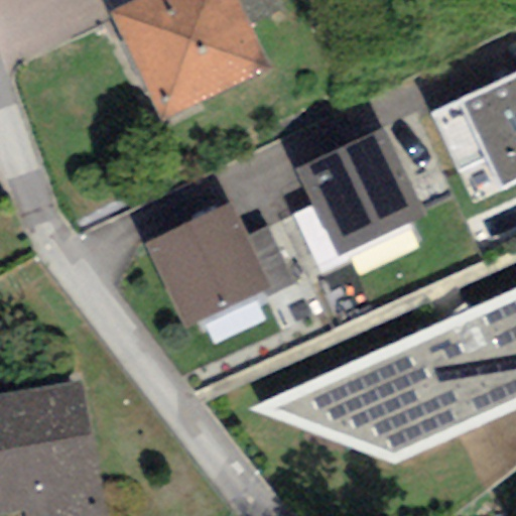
[(136,0),(104,0),(111,12),(136,0)]
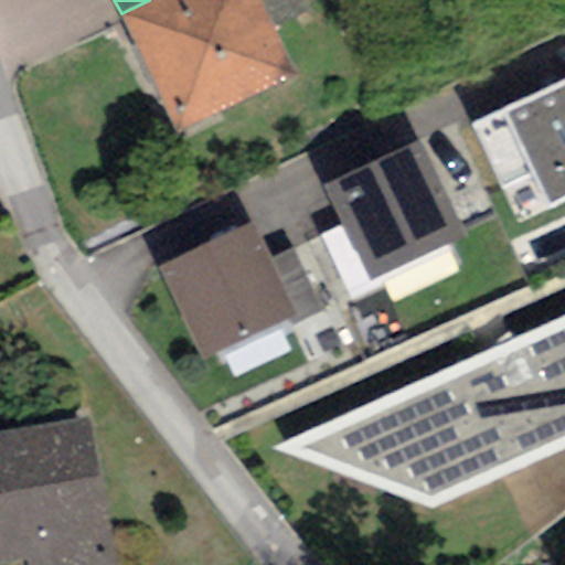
[(149,0),(121,13),(178,131),(298,74),(263,0),(149,0)]
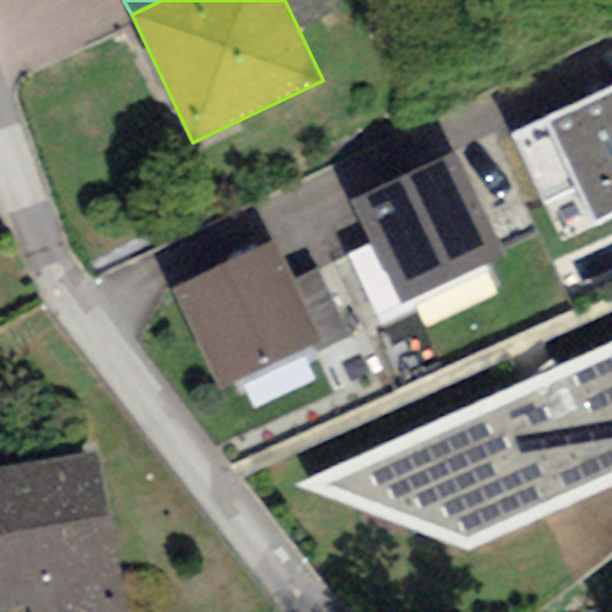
[(611,87),(543,122),(595,225),(611,216),(611,87)]
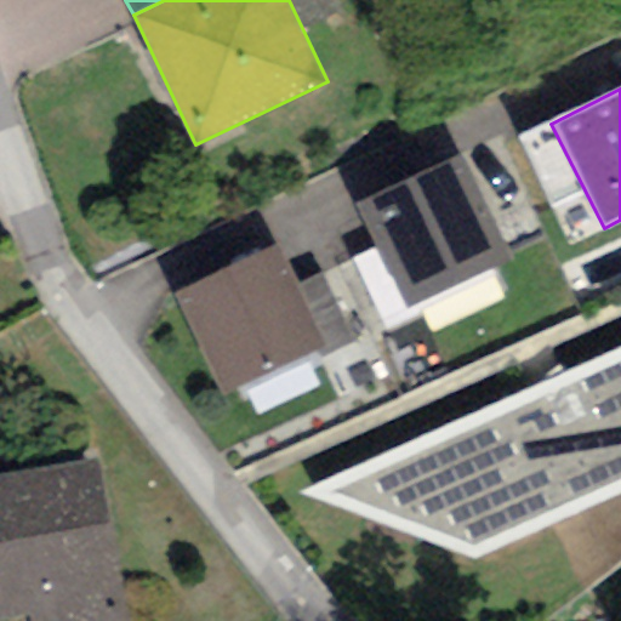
[(460,155),(357,204),(379,249),(406,311),(511,262),(460,155)]
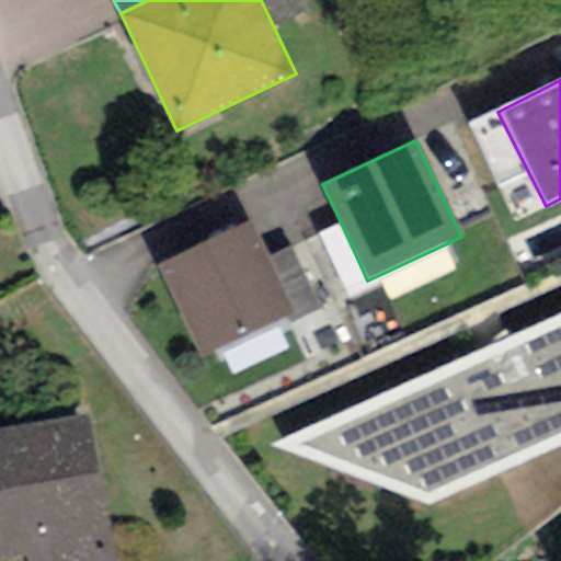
[(251,221),(158,265),(202,358),(287,319),(295,315),(268,259),(251,221)]
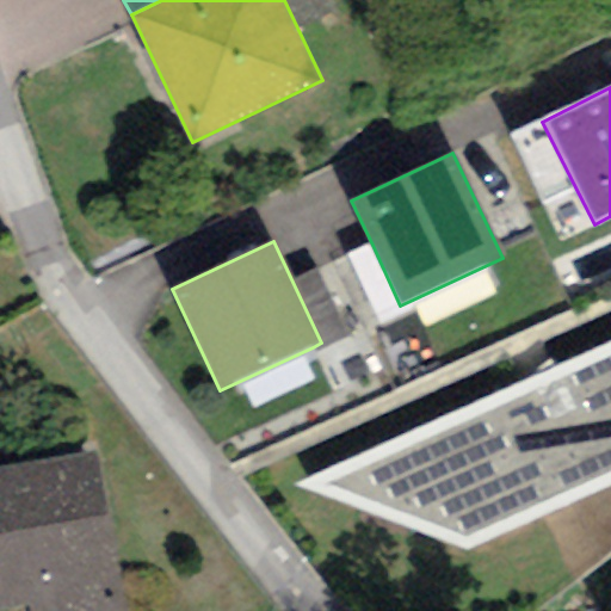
[(406,318),(400,306),(372,245),(331,264),(362,331),(364,337),(406,318)]
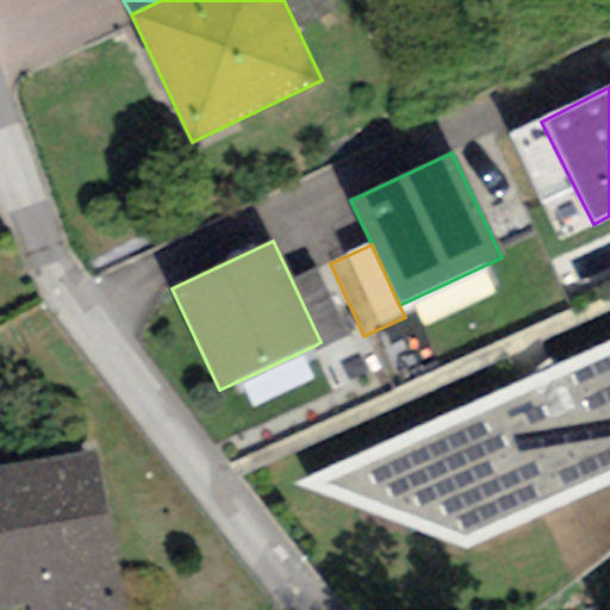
[(330,263),(292,281),(321,342),(312,347),(313,352),(361,330),(330,263)]
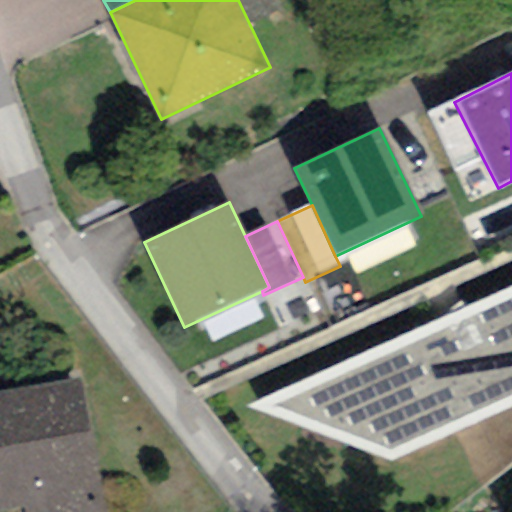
[(511,288),(248,407),(391,462),(511,407),(511,288)]
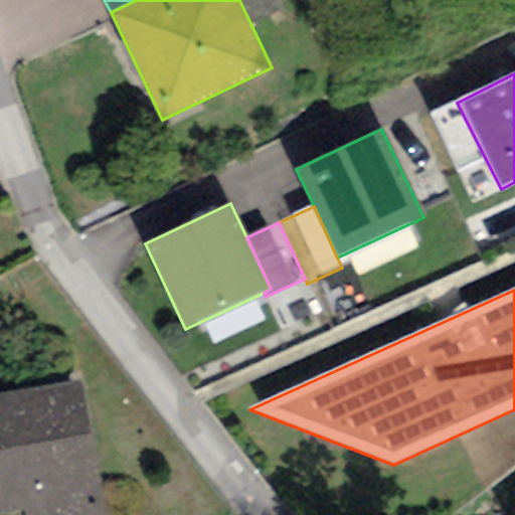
[(0,396),(0,514),(21,512),(21,514),(103,514),(101,498),(79,382),(0,396)]
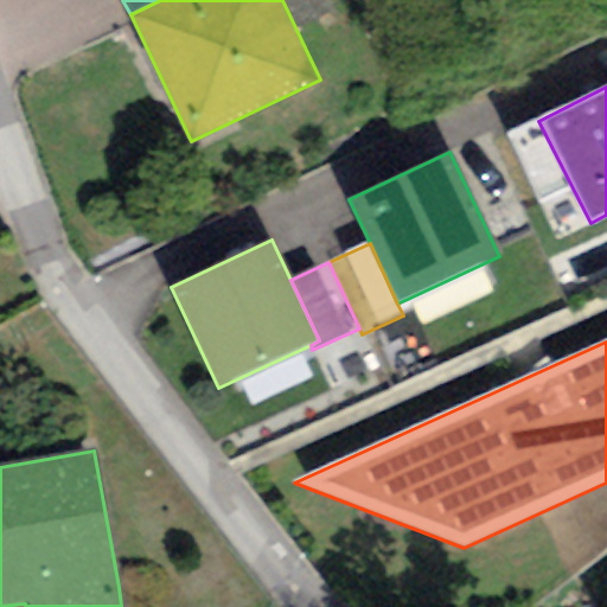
All buildings are outlined.
